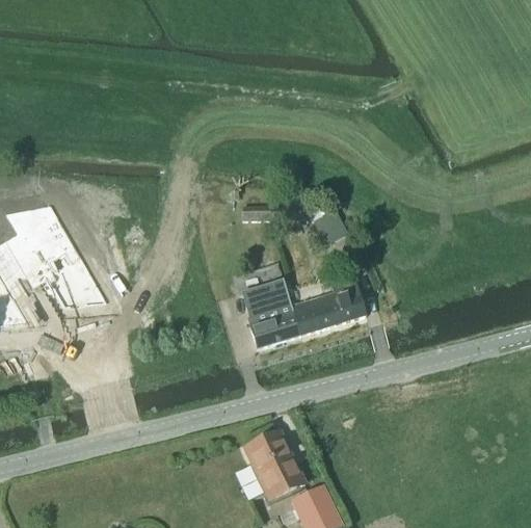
[(270,206),(266,206),(267,219),(295,219),(293,191),(287,190),(269,188),(269,194),(270,206)]
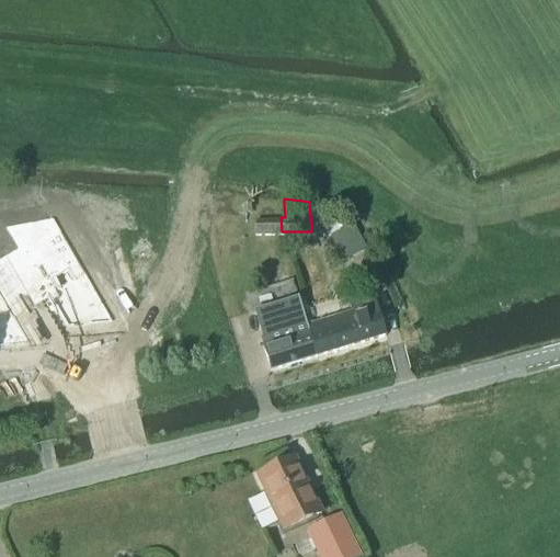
[(317,203),(309,202),(311,231),(326,231),(326,218),(324,218),(324,206),(324,205),(317,203)]
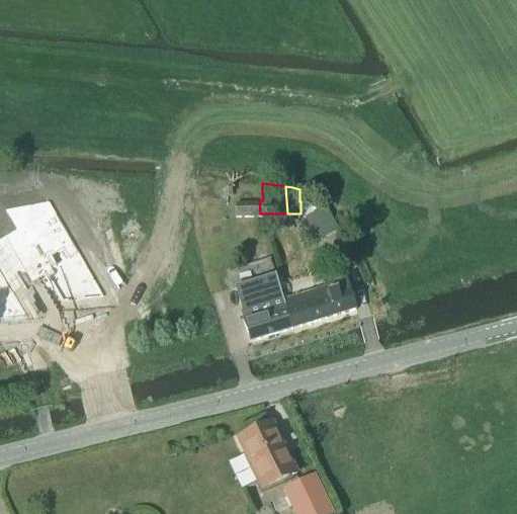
[(245,200),(235,200),(236,213),(260,213),(259,200),(245,200)]
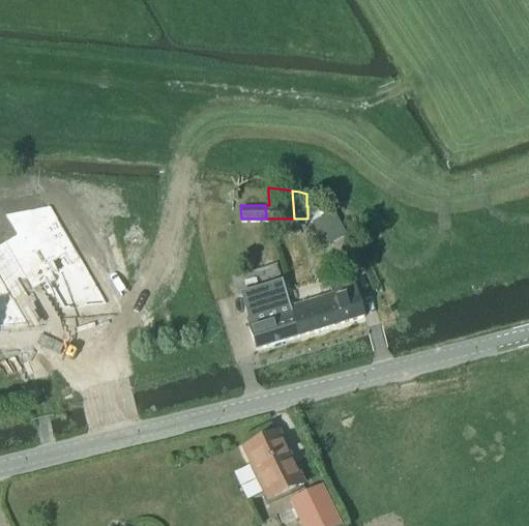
[(333,211),(313,221),(325,243),(346,233),(333,211)]
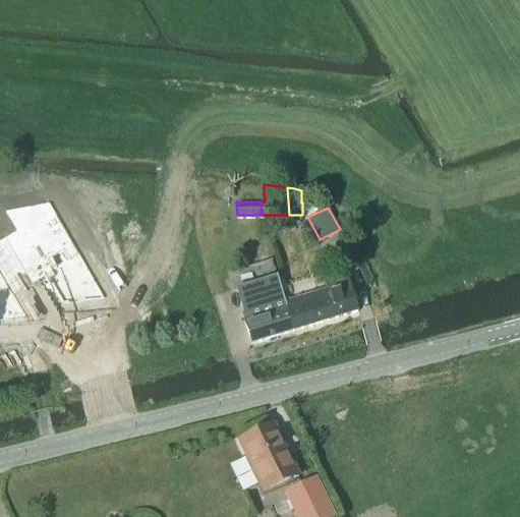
[(58,212),(29,228),(43,254),(39,256),(62,299),(105,297),(58,212)]
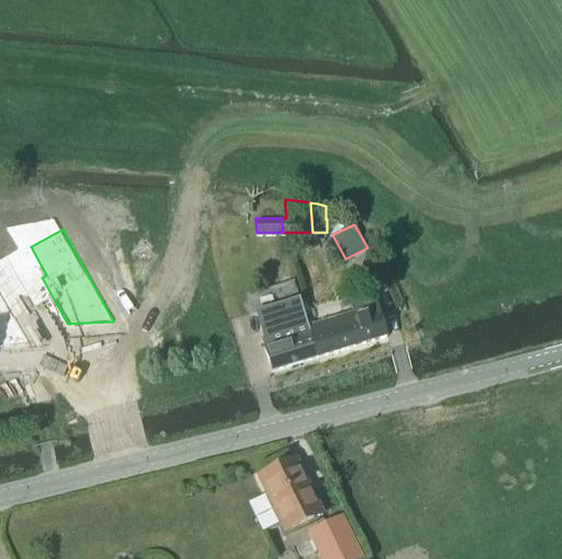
[(0,291),(0,343),(28,341),(0,291)]
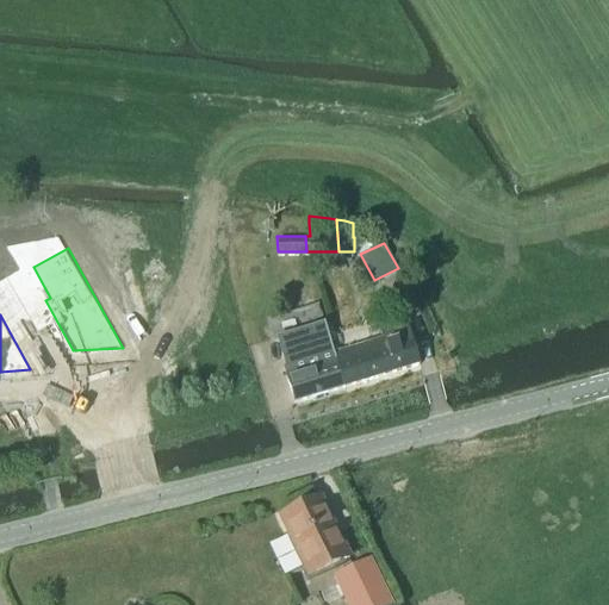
[(406,318),(381,325),(385,336),(393,369),(420,362),(406,318)]
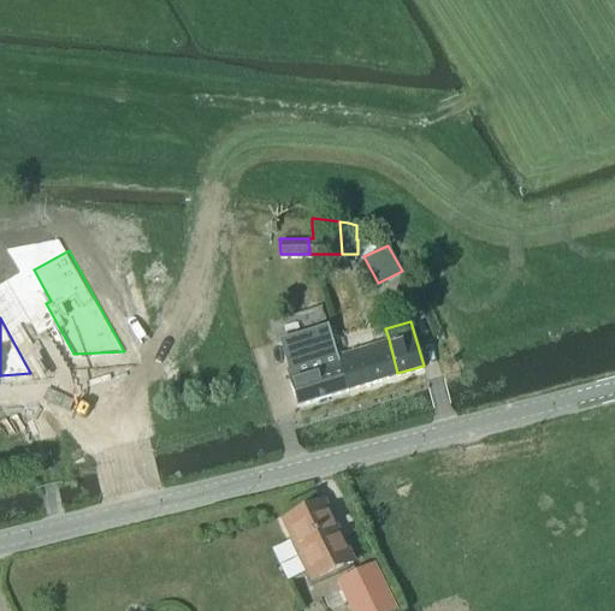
[(330,324),(281,338),(289,368),(288,368),(288,369),(297,402),(299,403),(348,387),(338,354),(330,324)]
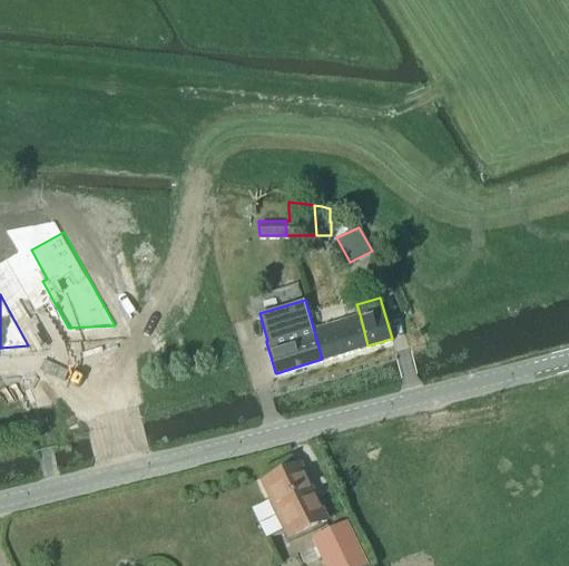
[(360,314),(313,328),(322,359),(368,345),(360,314)]
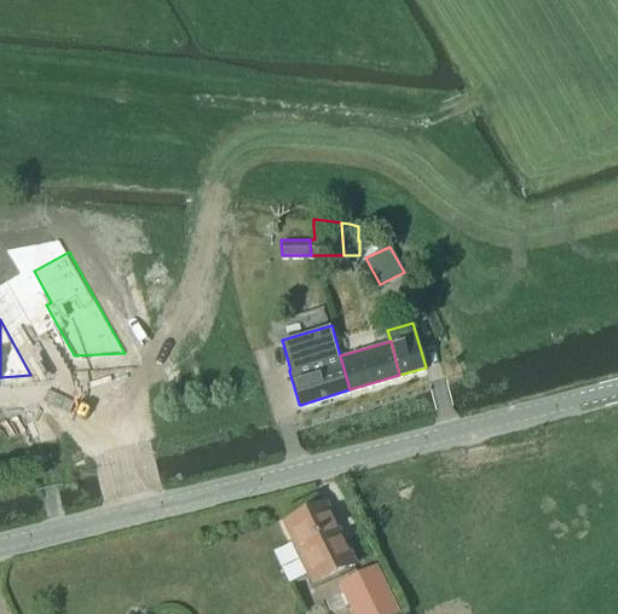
[(45,403),(0,428),(0,461),(5,470),(64,436),(45,403)]
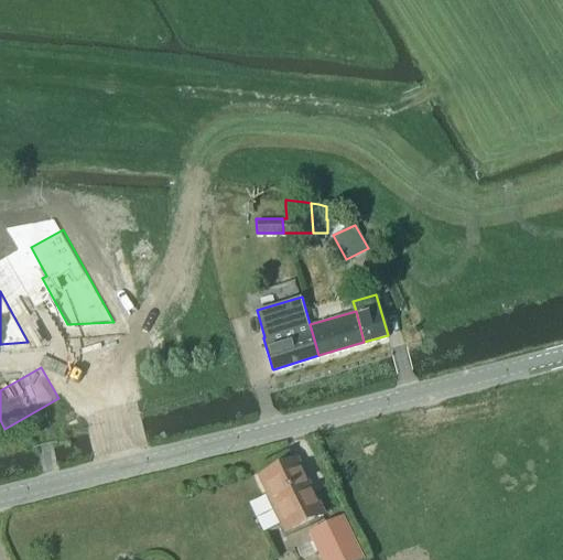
[(261,472),(257,474),(273,507),(280,521),(285,534),(325,514),(296,454),(261,472)]
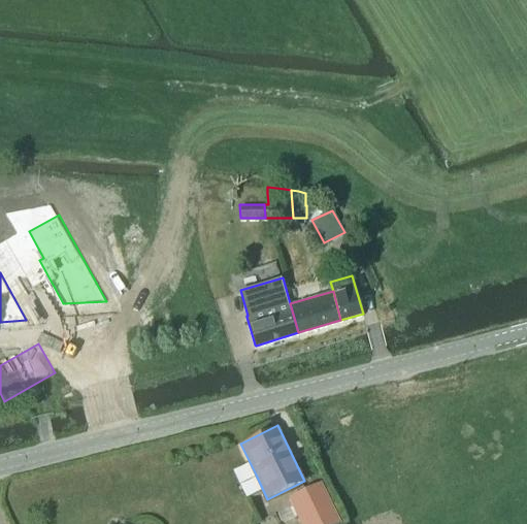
[(262,489),(249,461),(232,468),(245,496),(262,489)]
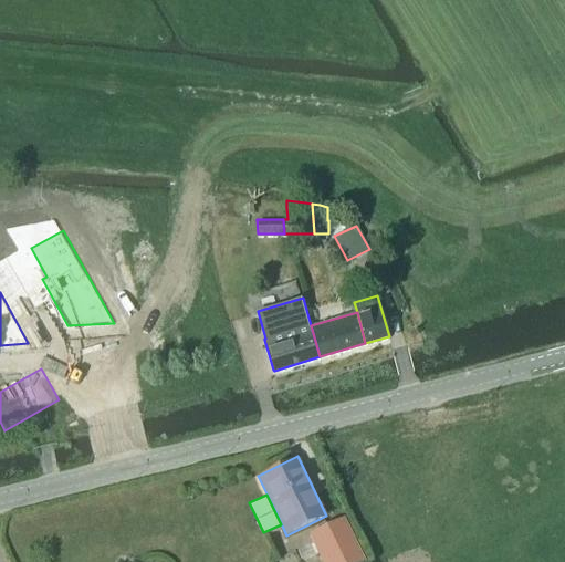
[(344,517),(310,533),(323,561),(369,561),(368,559),(364,560),(344,517)]
